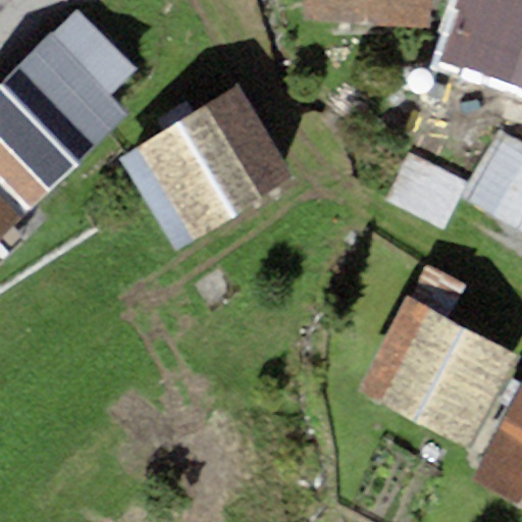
[(430,0),(303,0),(302,21),(429,29),(430,0)]
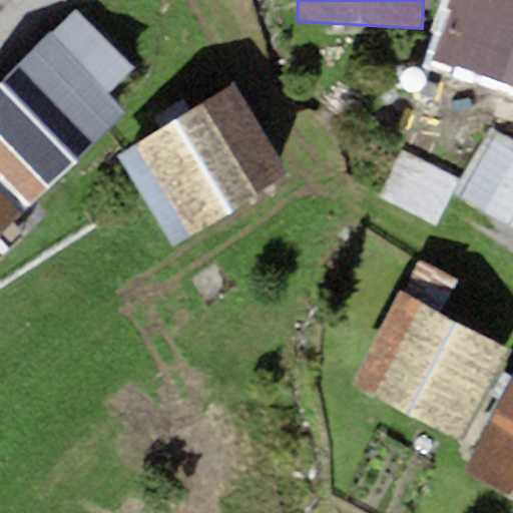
[(512,0),(449,0),(430,58),(512,85),(512,0)]
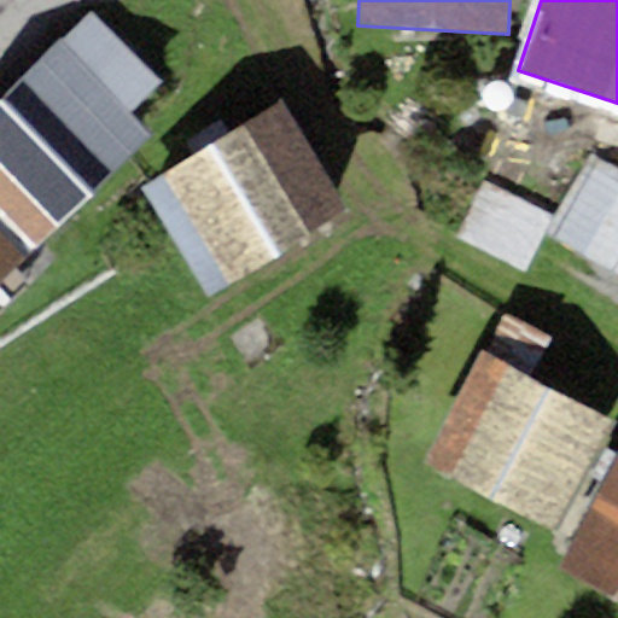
[(93,7),(0,94),(0,175),(52,229),(155,133),(134,112),(164,83),(93,7)]
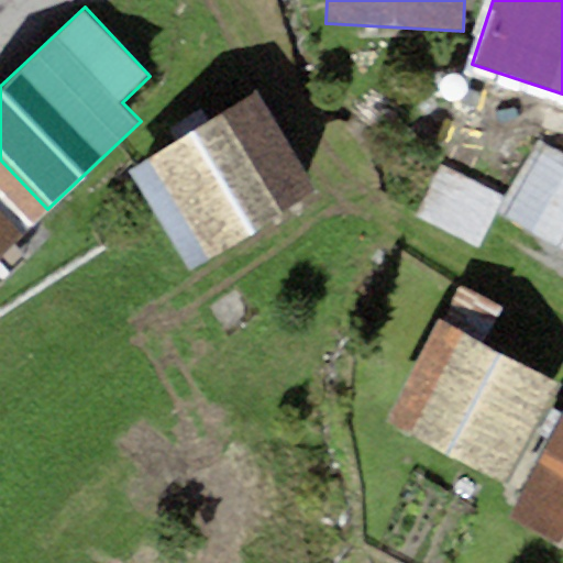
[(257,92),(128,172),(188,269),(318,190),(257,92)]
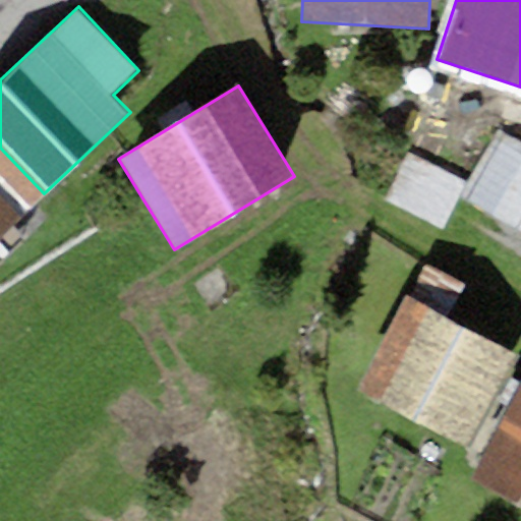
[(520,219),(520,161),(495,147),(461,206),(512,234),(520,219)]
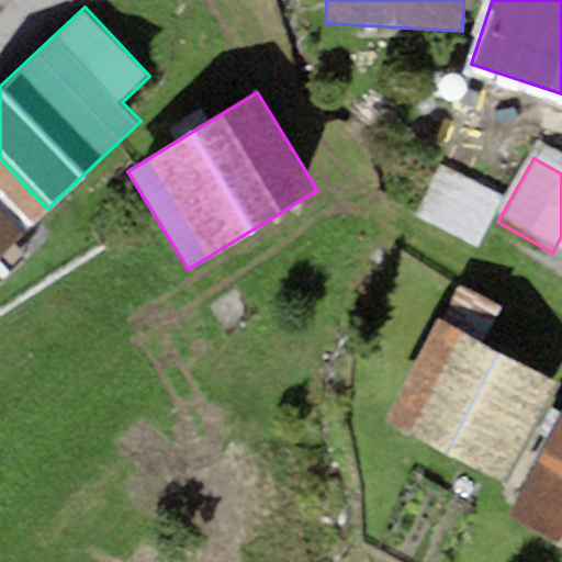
[(47,209),(0,159),(0,206),(23,231),(47,209)]
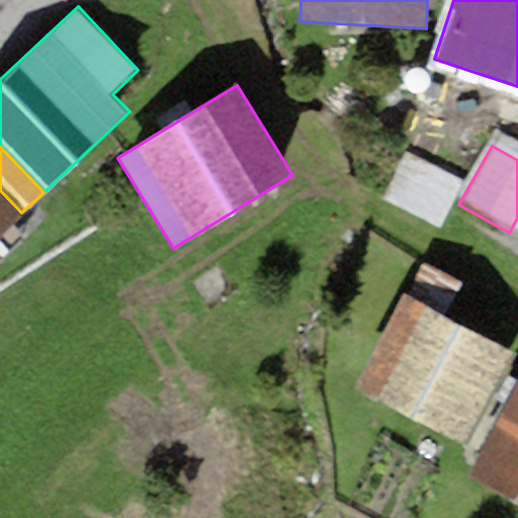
[(453,184),(409,161),(382,211),(427,235),(453,184)]
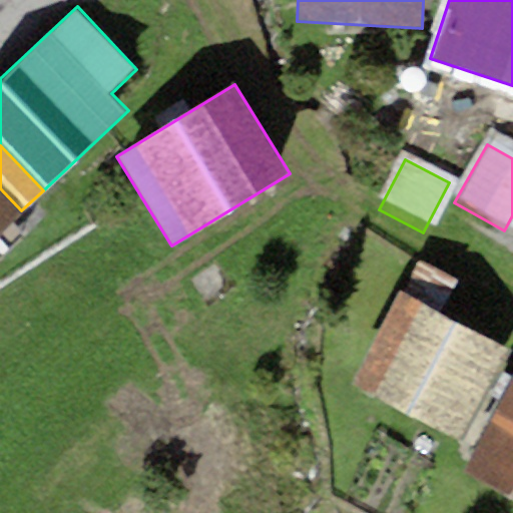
[(0,188),(0,229),(21,210),(0,188)]
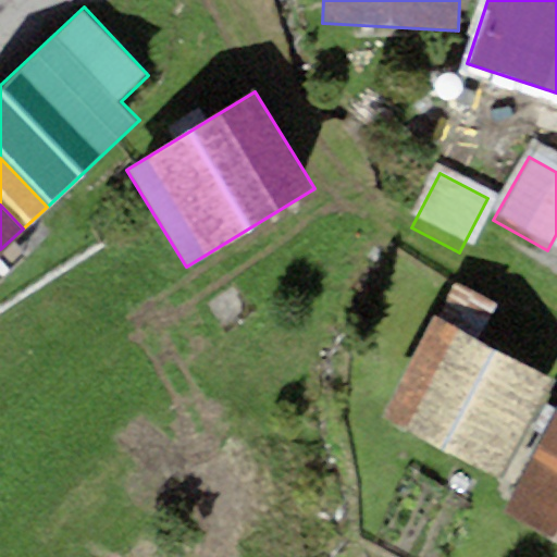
[(441,317),(435,314),(381,418),(504,482),(556,381),(556,379),(478,338),(495,306),(457,285),(441,317)]
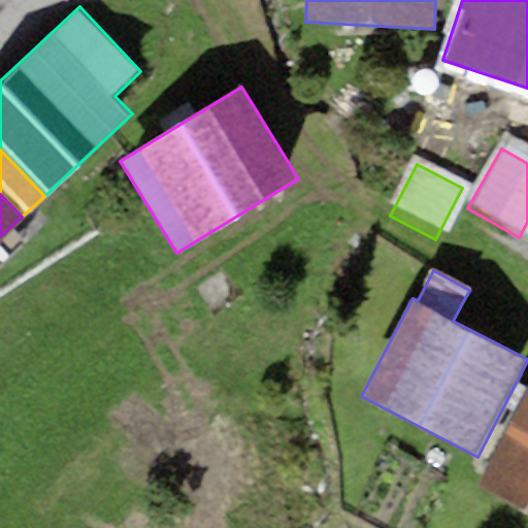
[(527,391),(476,485),(527,512),(527,391)]
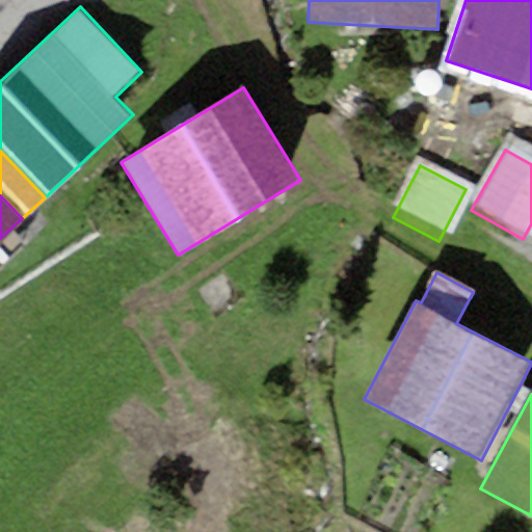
All buildings are outlined.
